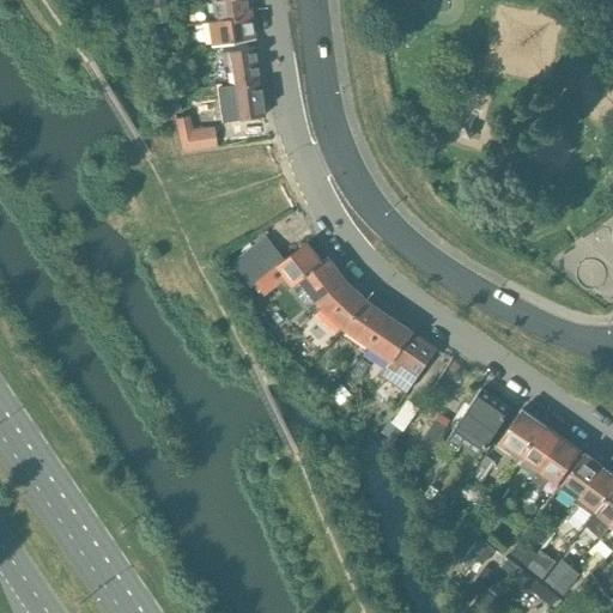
[(211,0),(214,20),(216,22),(249,17),(247,0),(211,0)]
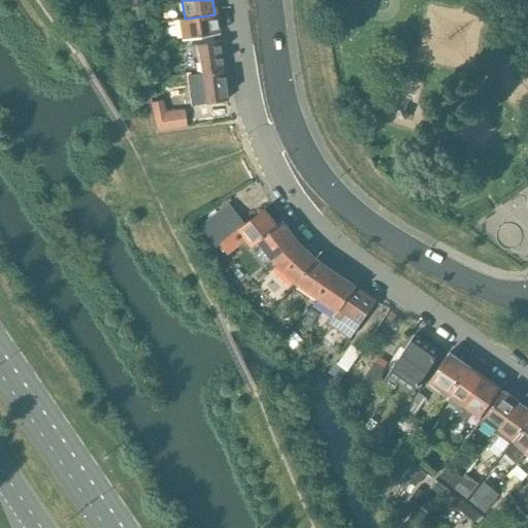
[(132,24),(146,21),(143,3),(129,5),(132,24)]
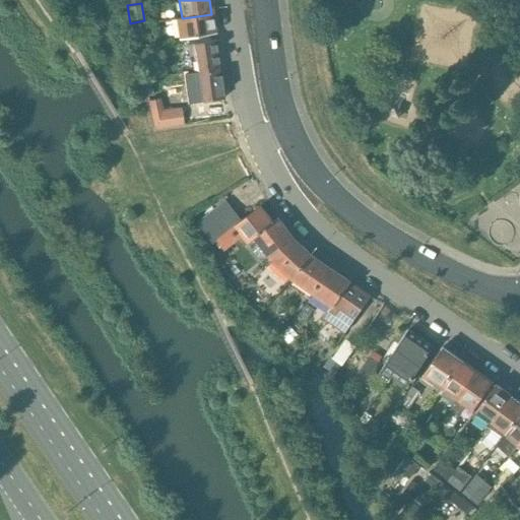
[(215,37),(211,14),(183,18),(182,17),(176,18),(179,39),(211,35),(212,38),(215,37)]
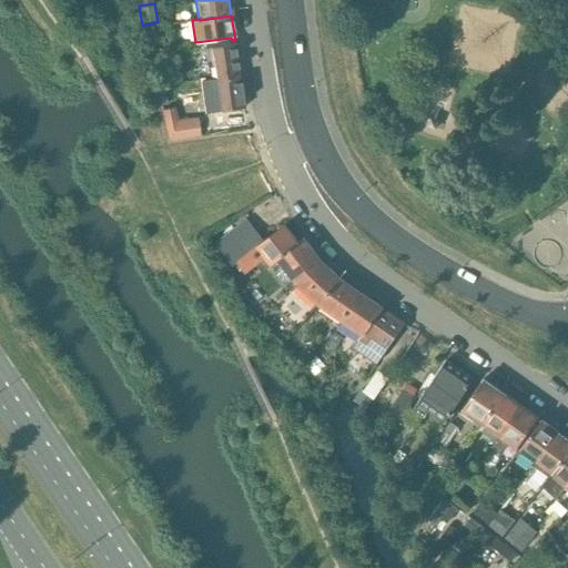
[(155,41),(153,27),(153,26),(146,27),(143,28),(146,42),(150,42),(155,41)]
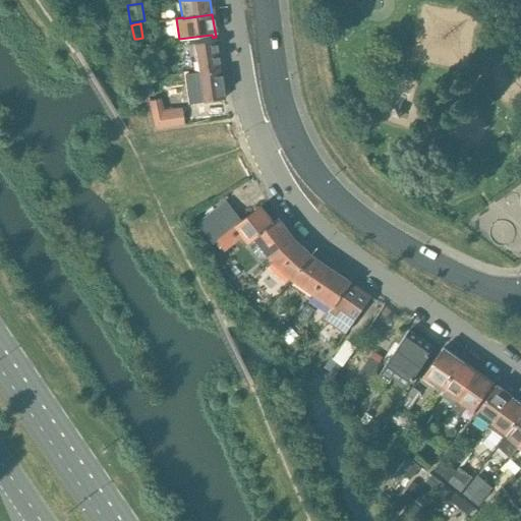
[(213,41),(186,45),(188,57),(196,56),(198,72),(220,70),(216,37),(213,38),(213,41)]
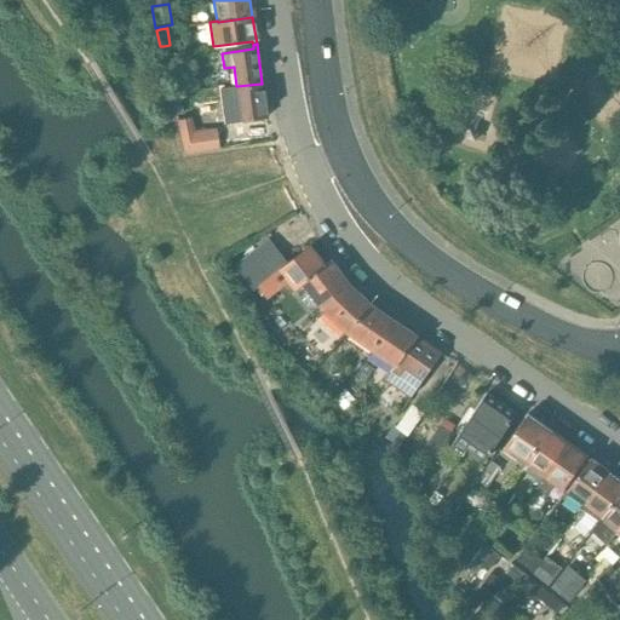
[(267,118),(264,98),(262,84),(236,86),(241,122),(267,118)]
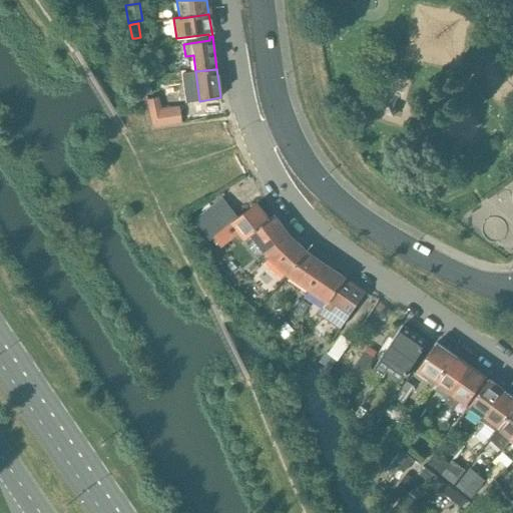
[(153,126),(157,125),(181,122),(179,106),(160,108),(158,96),(147,99),(153,126)]
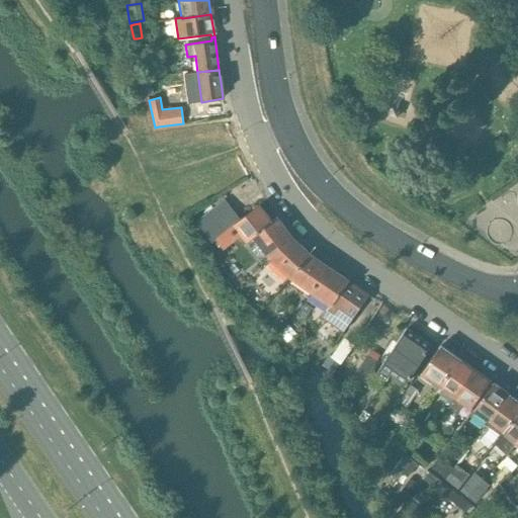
[(198,220),(195,222),(200,228),(212,243),(213,242),(217,240),(224,250),(226,248),(243,235),(249,242),(255,237),(272,222),(260,205),(241,221),(226,202),(225,199),(213,208),(208,211),(201,218),(198,220)]
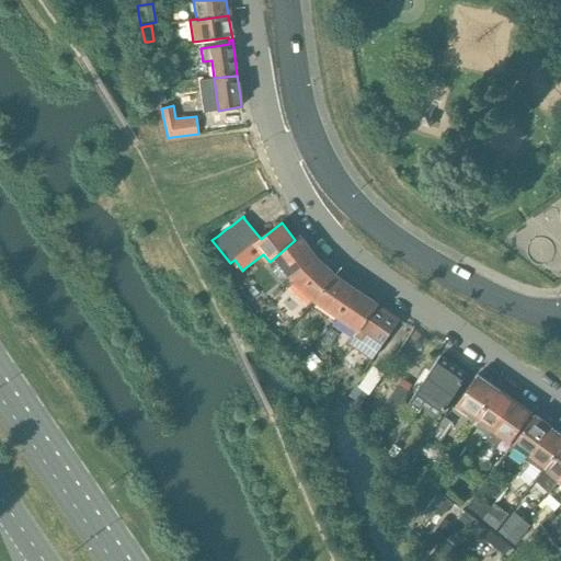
[(300,236),(295,240),(276,256),(293,278),(308,264),(309,266),(313,262),(310,259),(315,254),(300,236)]
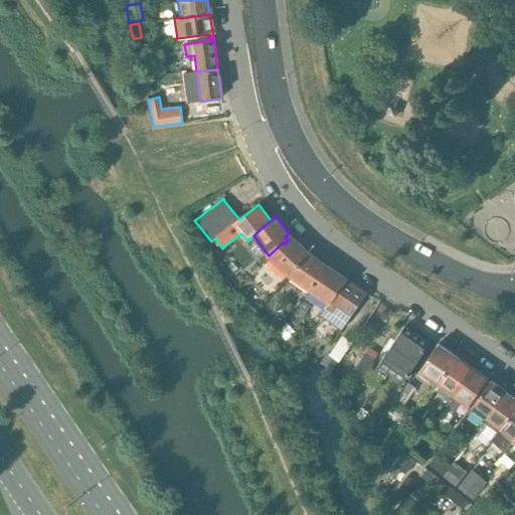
[(290,277),(309,252),(292,237),(289,233),(285,237),(288,240),(284,244),(283,242),(269,255),(290,277)]
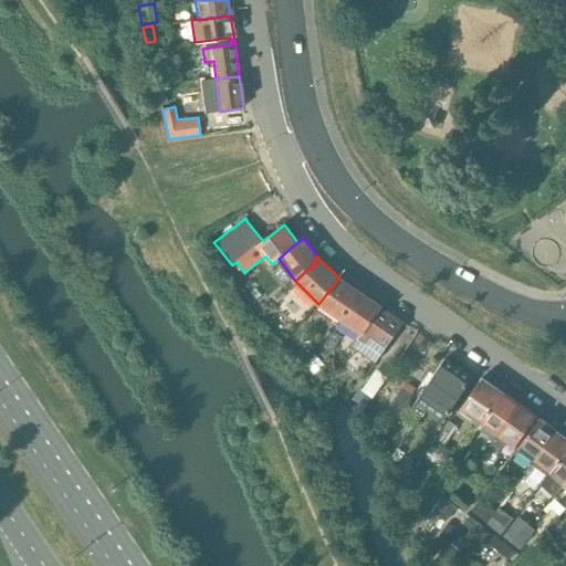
[(357,291),(339,278),(318,304),(320,304),(339,320),(346,311),(348,312),(354,303),(350,301),(357,291)]
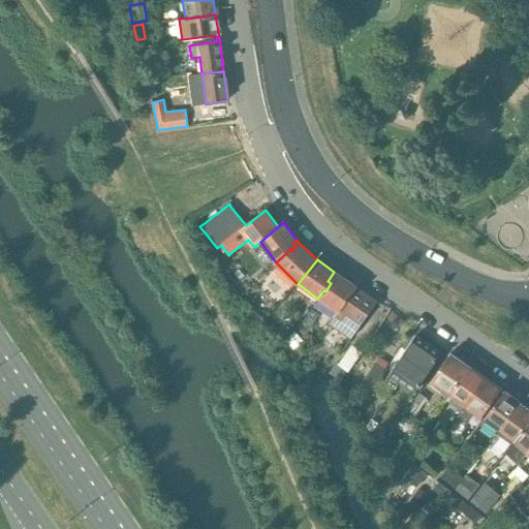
[(317,299),(338,313),(356,287),(334,272),(328,281),(331,283),(325,291),(323,290),(317,299)]
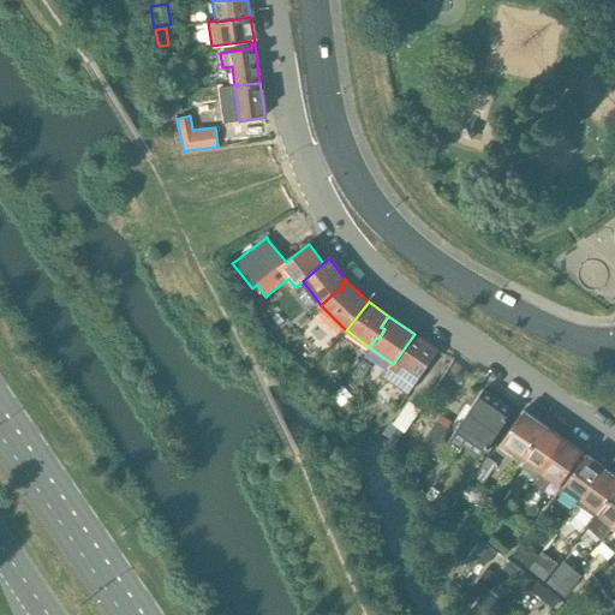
[(439,351),(415,334),(393,364),(383,377),(408,394),(439,351)]
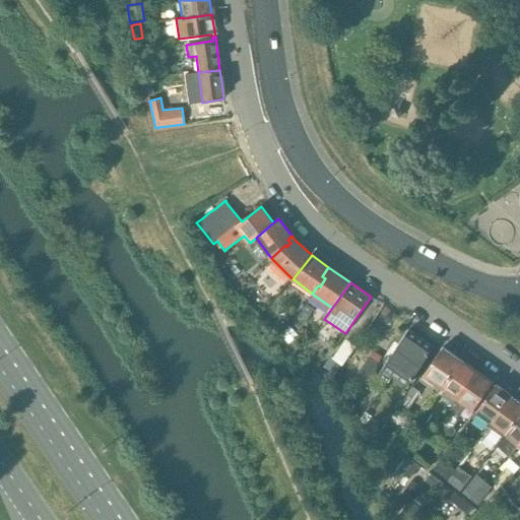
[(395,348),(420,366),(434,347),(408,330),(395,348)]
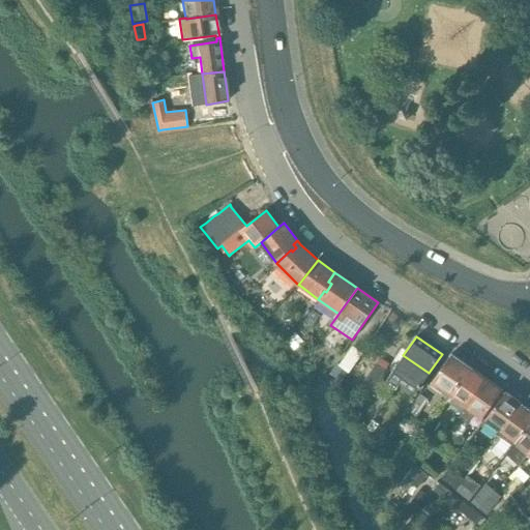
[(471,367),(451,354),(432,382),(450,395),(471,367)]
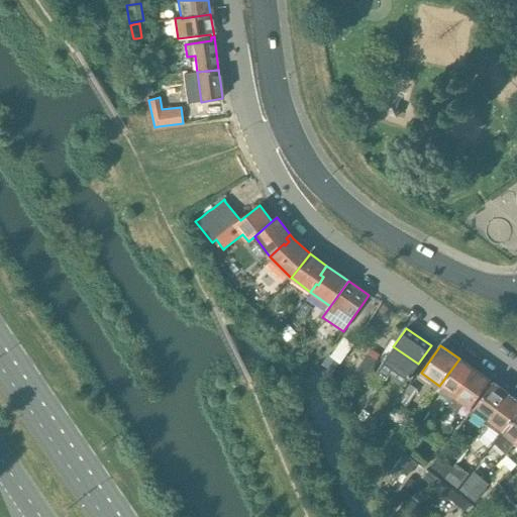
[(418,364),(393,346),(381,366),(406,382),(418,364)]
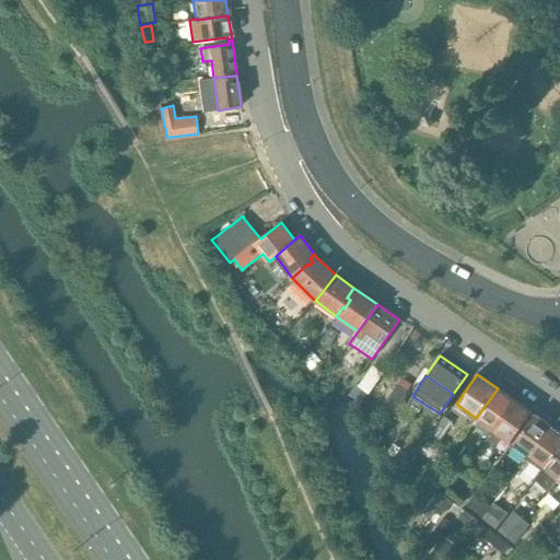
[(397,386),(386,401),(385,403),(395,410),(407,392),(397,386)]
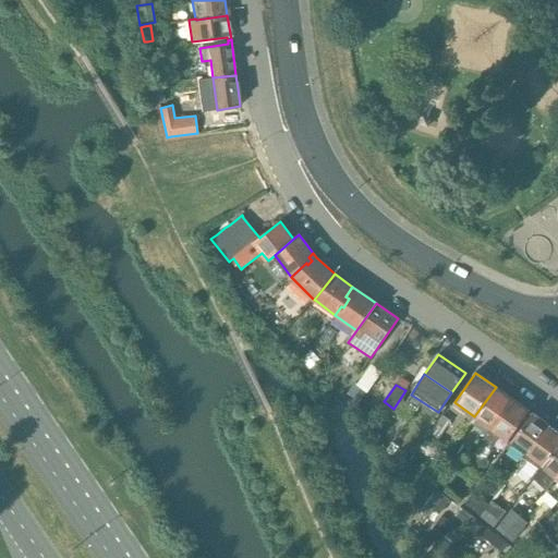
[(512,398),(496,387),(474,416),(490,428),(512,398)]
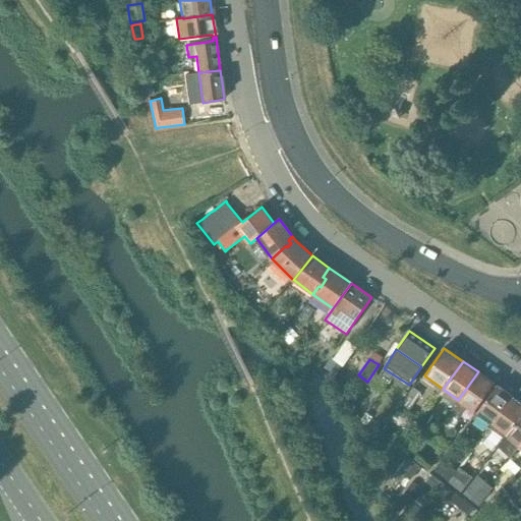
[(494,383),(478,371),(458,400),(451,410),(459,416),(467,406),(474,411),(494,383)]
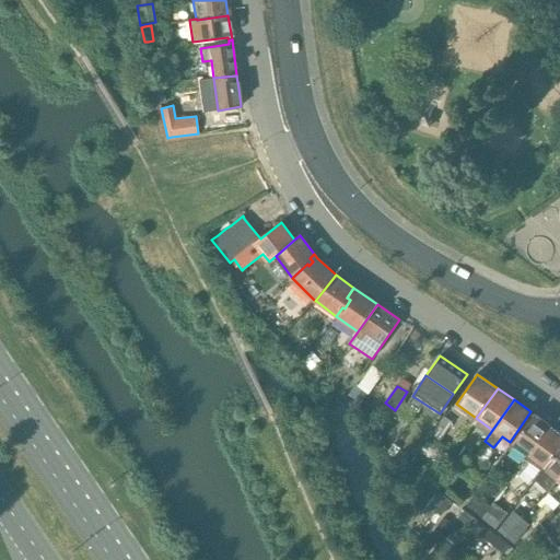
[(552,427),(535,415),(513,443),(529,456),(552,427)]
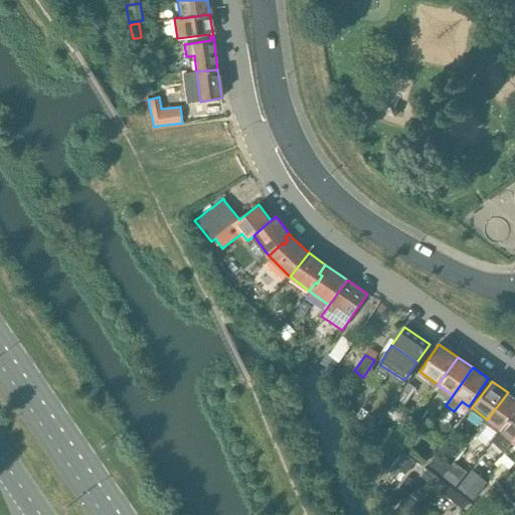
[(514,412),(514,397),(508,392),(487,419),(502,430),(514,412)]
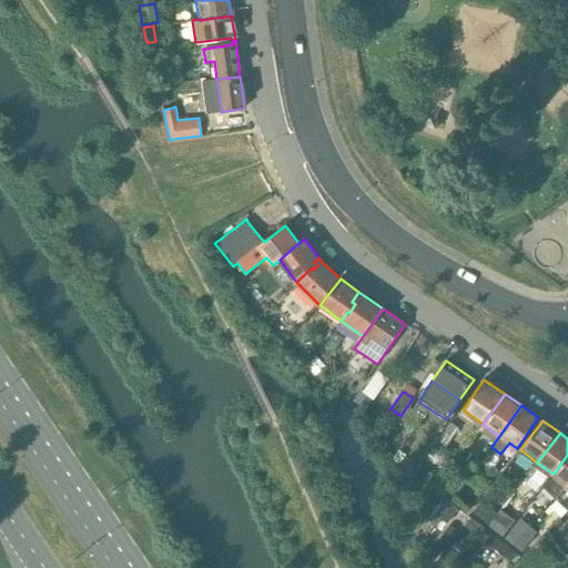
[(398,450),(391,460),(398,466),(406,455),(398,450)]
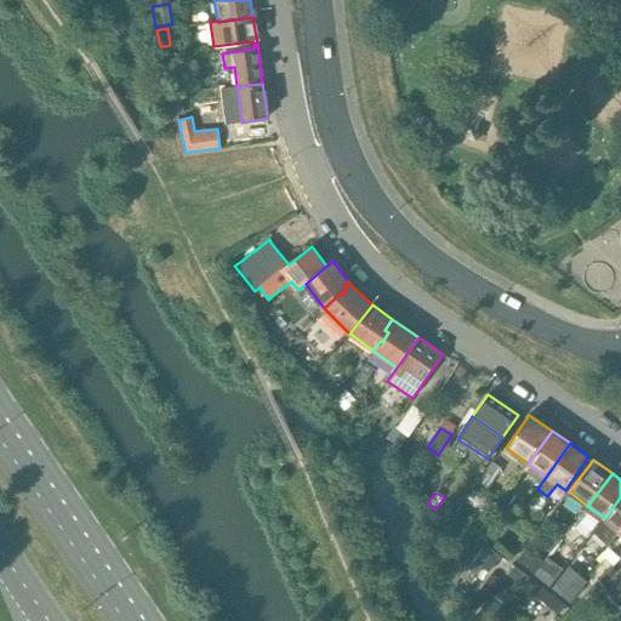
[(620,497),(605,518),(594,530),(609,543),(620,530),(620,497)]
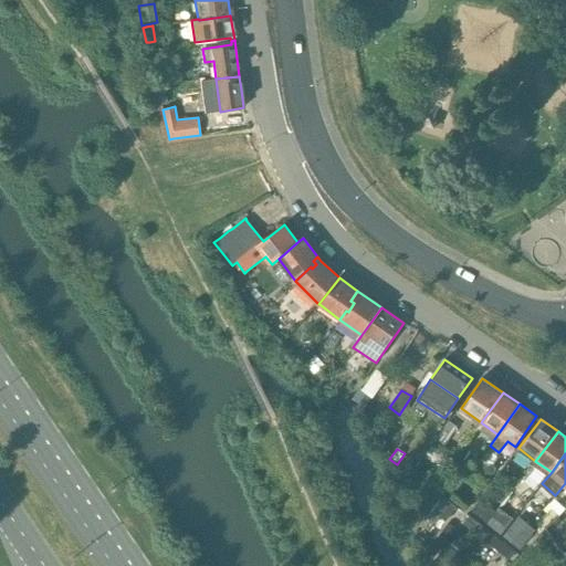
[(565,483),(555,495),(555,496),(565,507),(565,483)]
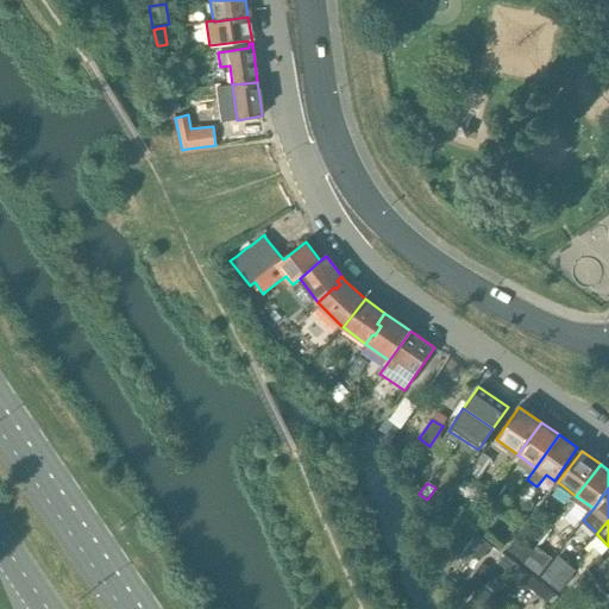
[(466,558),(476,542),(462,534),(452,551),(466,558)]
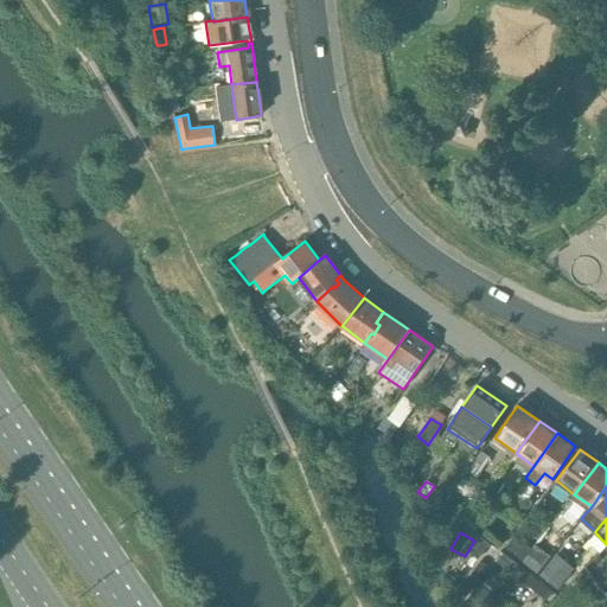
[(478,560),(489,543),(481,538),(470,554),(478,560)]
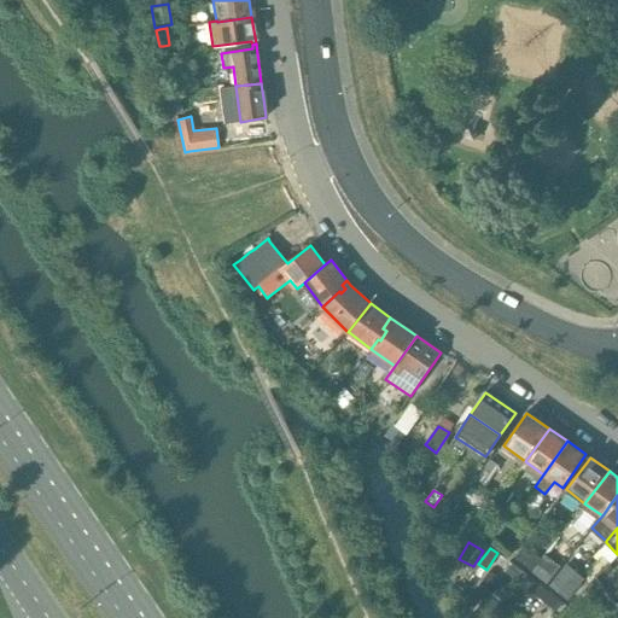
[(557,573),(538,558),(529,570),(547,586),(557,573)]
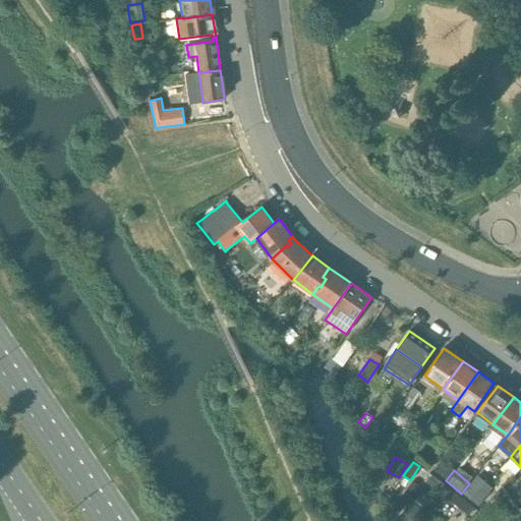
[(474,520),(480,514),(430,474),(425,481),(474,520)]
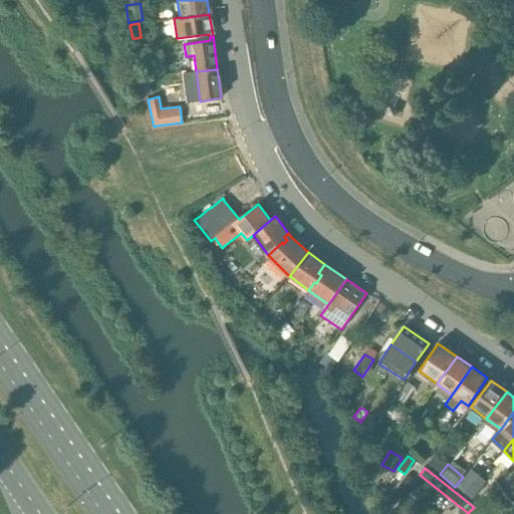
[(420,483),(407,475),(397,492),(416,504),(422,494),(415,490),(420,483)]
